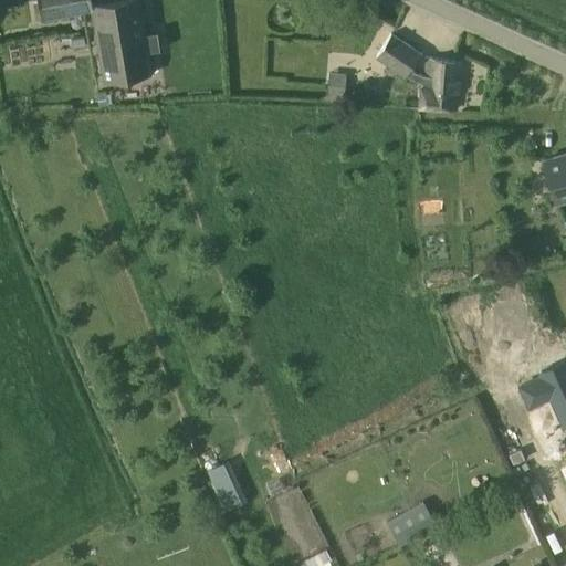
[(140,0),(111,0),(93,3),(92,0),(41,0),(44,17),(93,9),(104,81),(153,73),(149,52),(160,50),(158,32),(146,33),(140,0)]
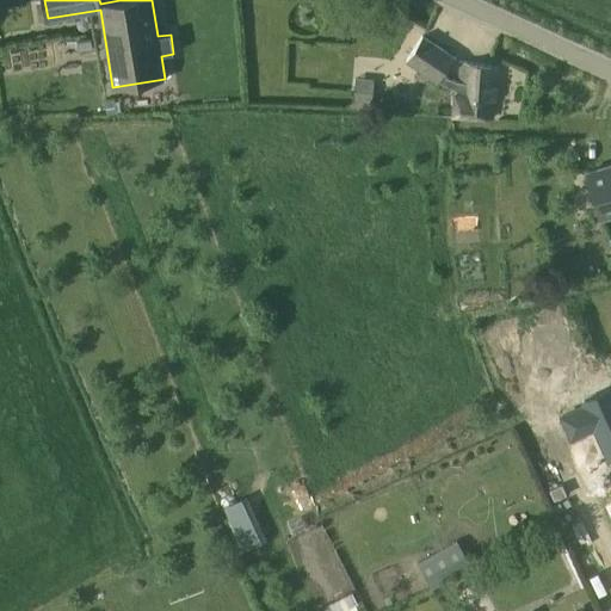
[(406,61),(438,82),(439,81),(456,91),(454,116),(493,118),(499,68),(461,62),(458,82),(443,75),(455,57),(423,36),(406,61)]
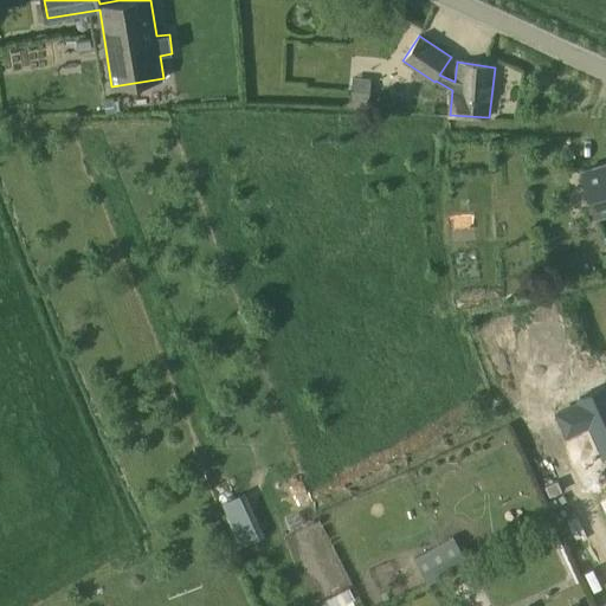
[(76,39),(77,50),(91,49),(90,38),(76,39)]
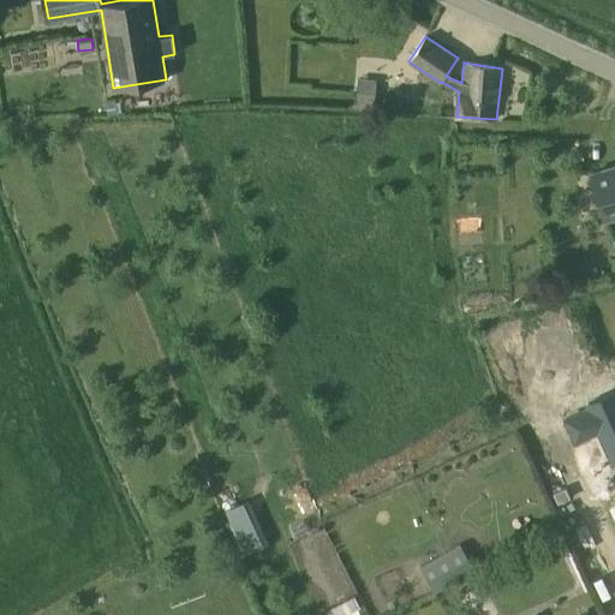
[(614,166),(591,173),(598,196),(604,220),(614,216),(614,166)]
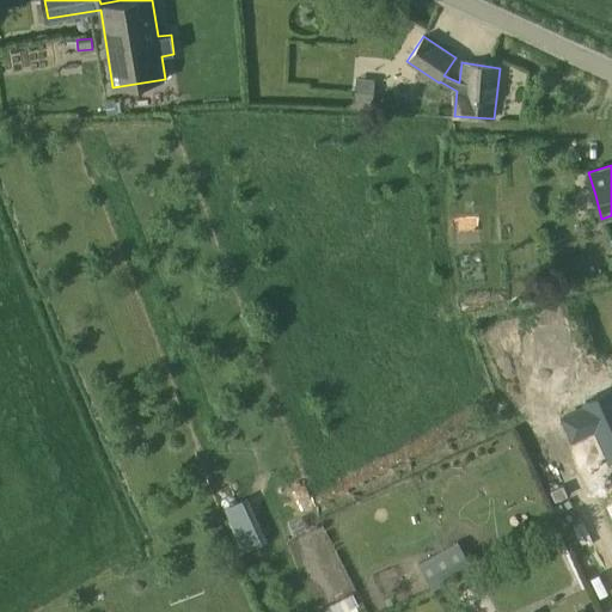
[(611,446),(611,387),(589,398),(611,446)]
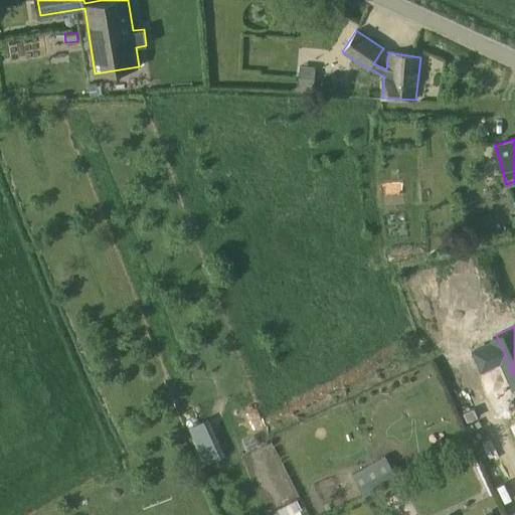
[(351,474),(359,488),(392,470),(385,456),(351,474)]
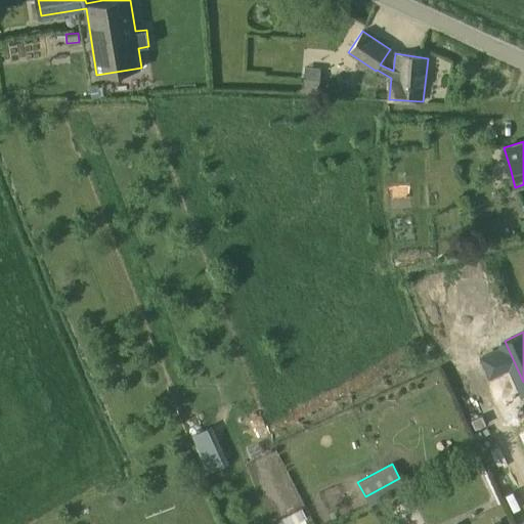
[(285,523),(295,523),(307,518),(302,508),(281,518),(285,523)]
